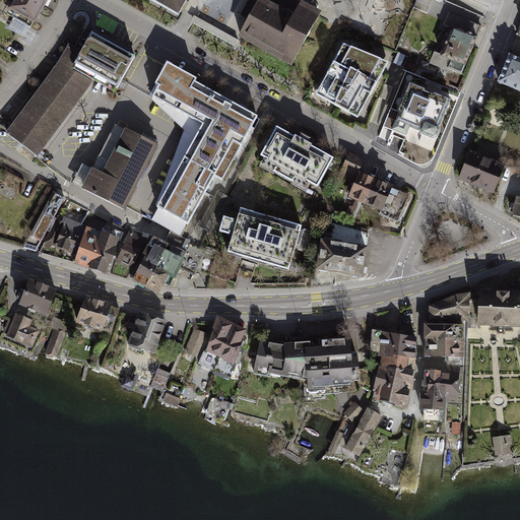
[(49,0),(12,0),(5,12),(33,28),(49,0)]
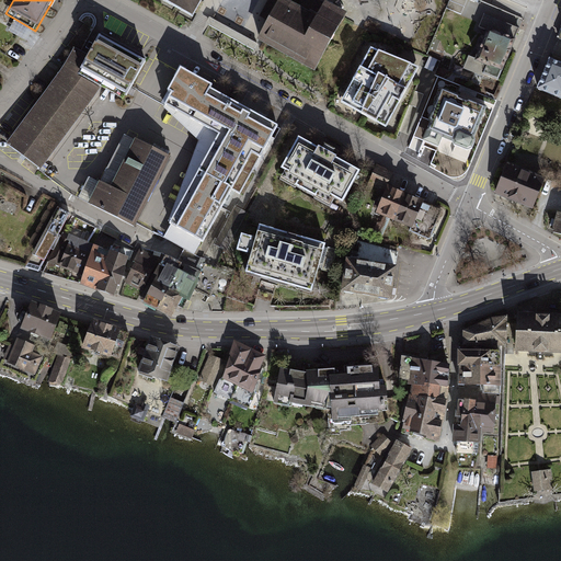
[(162,0),(193,16),(201,0),(162,0)]
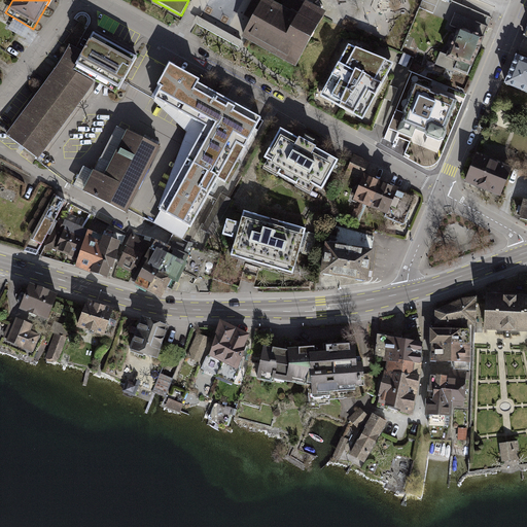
[(267,0),(262,0),(242,38),(294,67),(323,15),(293,0),(284,0),(281,7),(267,0)]
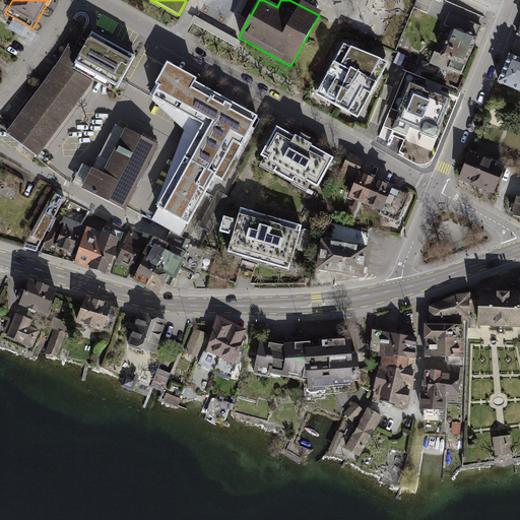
[(430,10),(433,0),(417,0),(416,6),(430,10)]
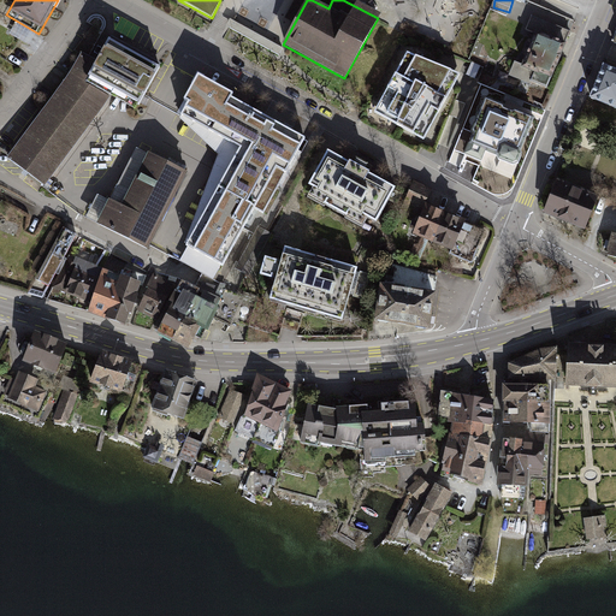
[(568,31),(532,17),(527,29),(538,33),(525,67),(515,64),(511,73),(546,87),(568,31)]
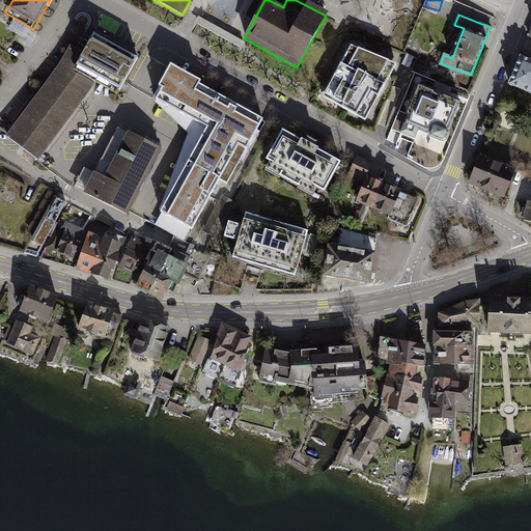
[(239,48),(242,42),(198,18),(196,24),(239,48)]
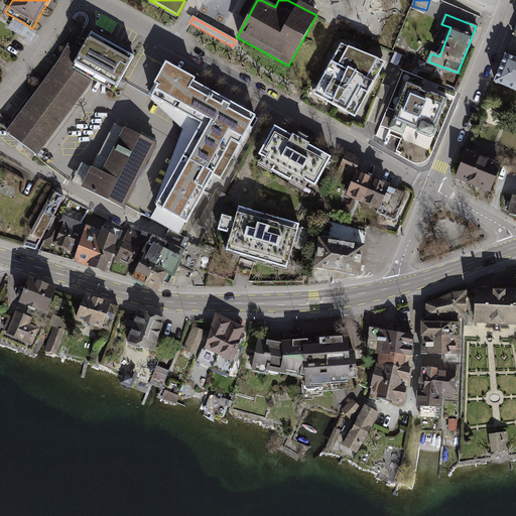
[(135,55),(93,32),(81,55),(72,71),(93,83),(114,94),(135,55)]
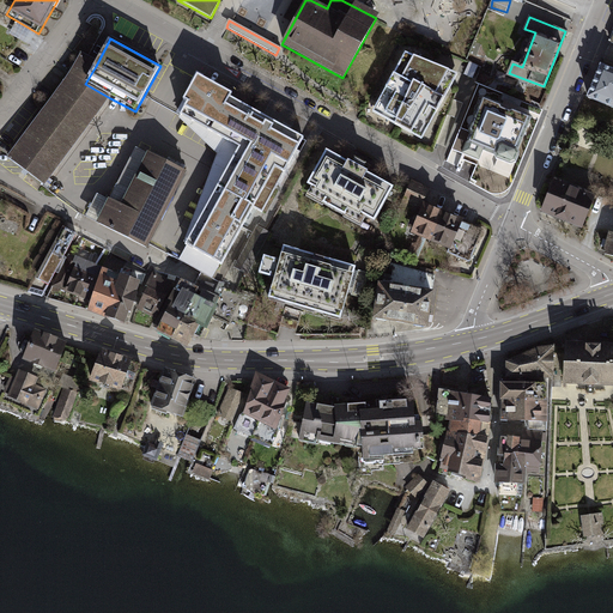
[(462,74),(402,53),(370,115),(425,143),(462,74)]
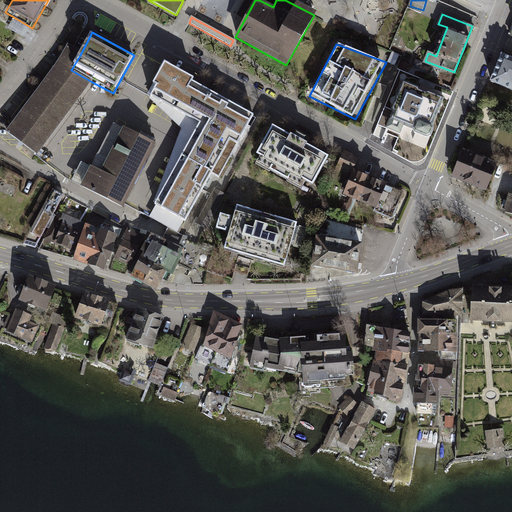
[(71,70),(80,55),(65,47),(57,64),(5,133),(37,156),(92,82),(71,70)]
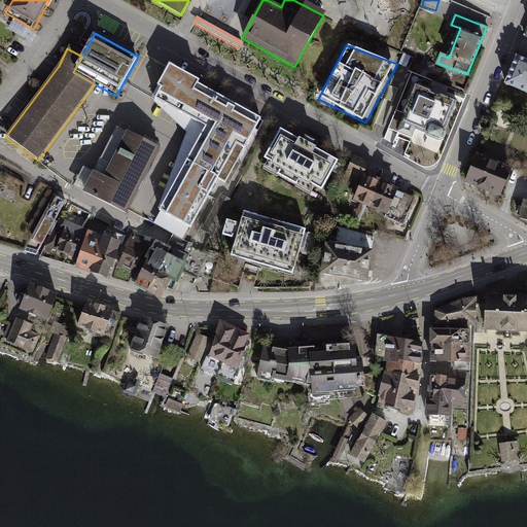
[(526,59),(520,57),(508,85),(526,93),(526,59)]
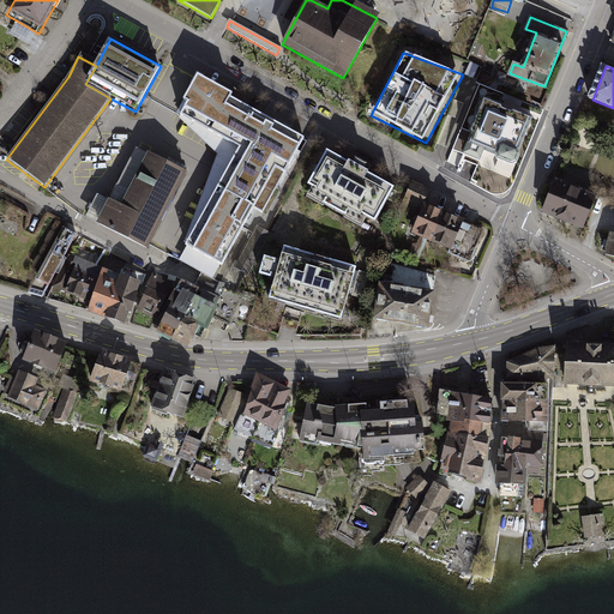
[(236,95),(192,71),(173,104),(218,128),(236,95)]
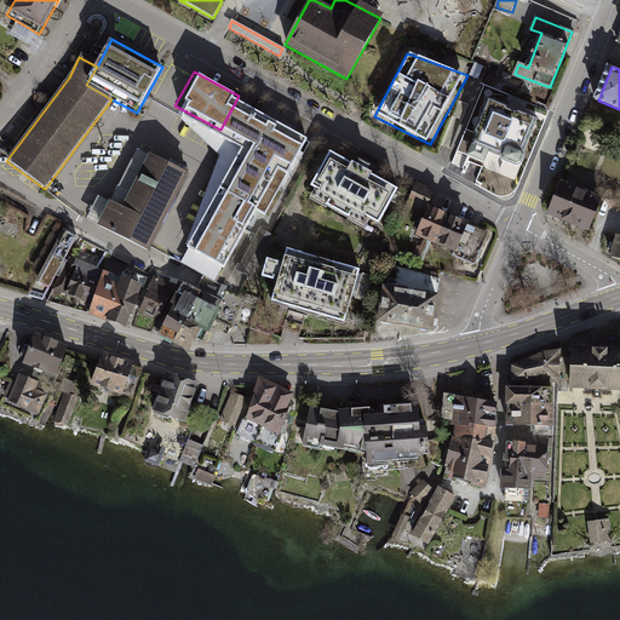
[(281,119),(239,96),(220,130),(239,139),(263,153),(281,119)]
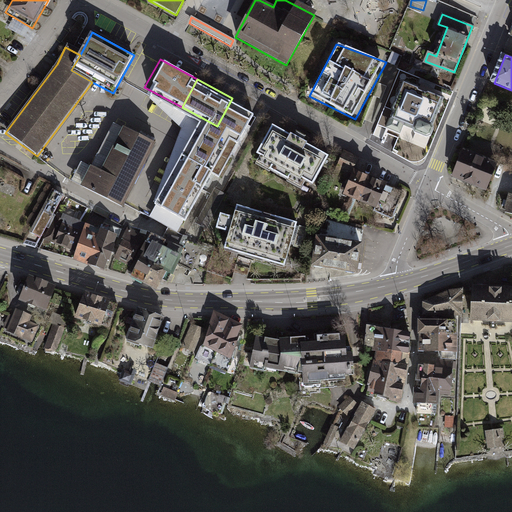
[(426,90),(404,80),(400,89),(380,136),(402,146),(417,112),(436,121),(446,98),(426,90)]
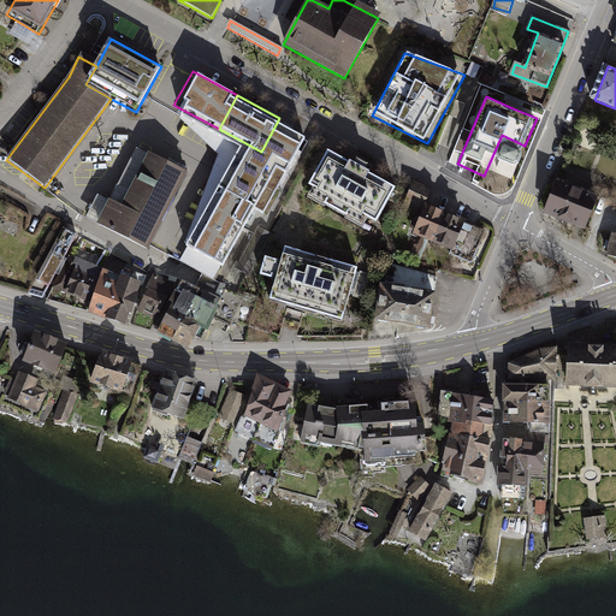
[(317,138),(279,118),(261,152),(290,167),(298,172),(317,138)]
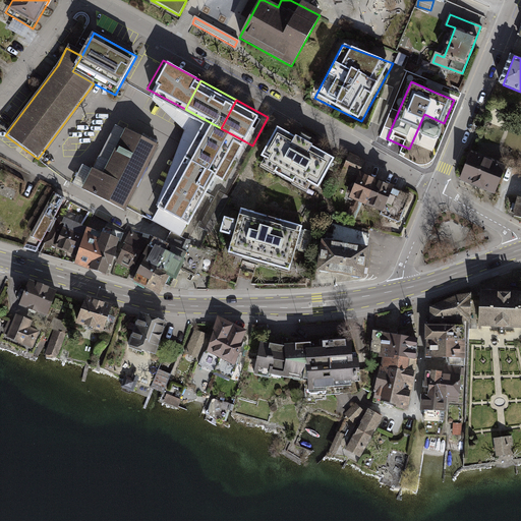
[(221,186),(245,141),(221,128),(200,117),(176,162),(221,186)]
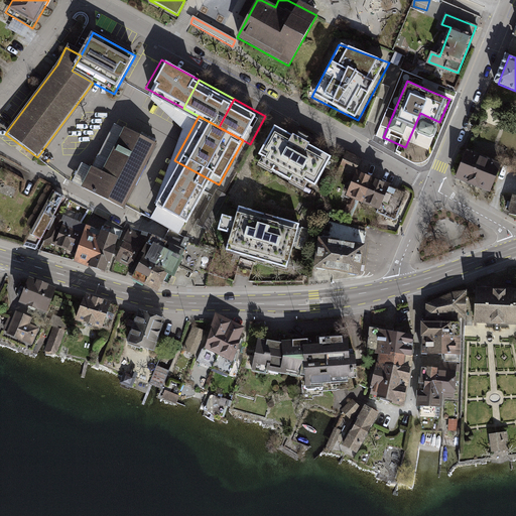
[(156,145),(123,128),(100,172),(90,167),(80,187),(123,210),(156,145)]
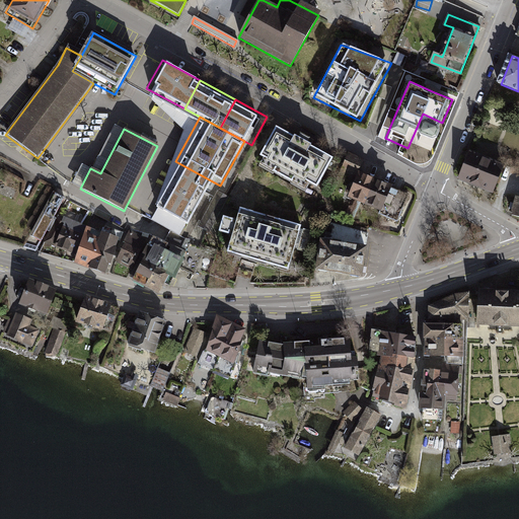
[(332,160),(276,129),(261,157),(265,159),(261,166),(305,192),(310,183),(317,188),(332,160)]
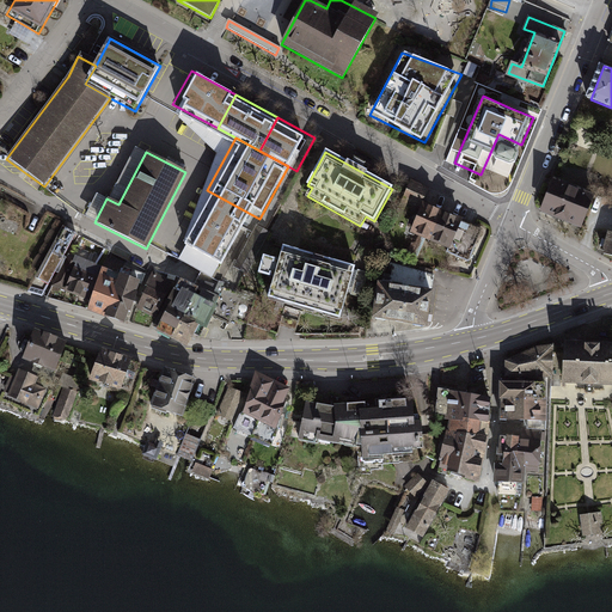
[(398,208),(416,216),(429,189),(410,181),(398,208)]
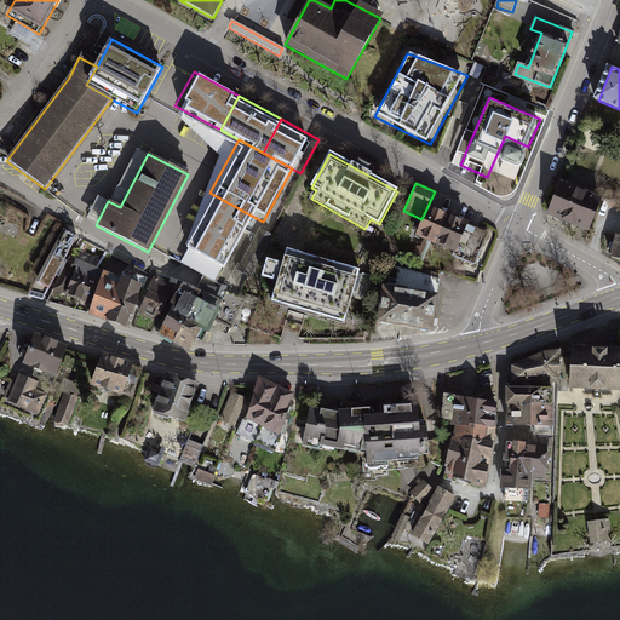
[(602,199),(560,183),(546,217),(589,233),(602,199)]
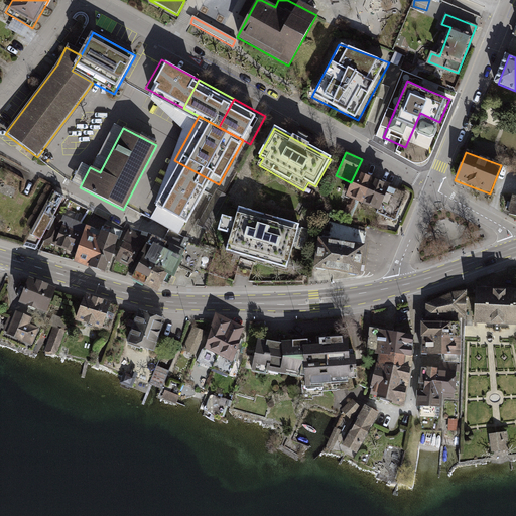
[(74,177),(81,181),(90,162),(83,159),(74,177)]
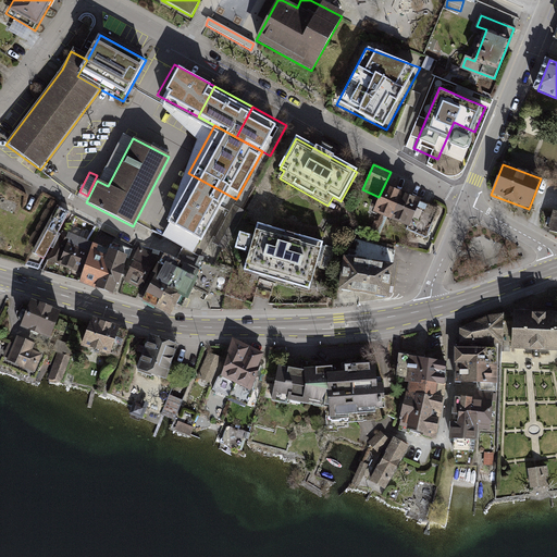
[(207,252),(236,199),(188,173),(160,226),(207,252)]
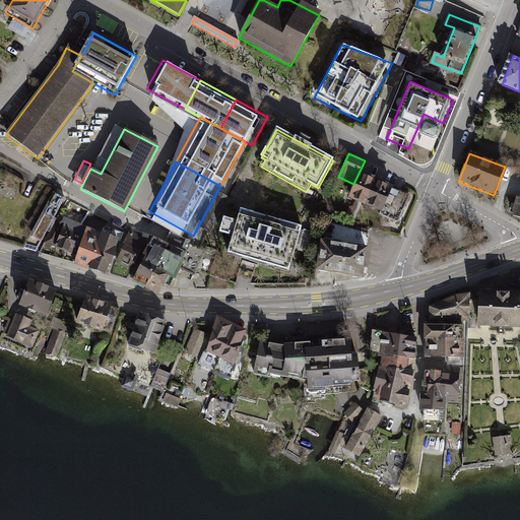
[(361,175),(350,200),(367,207),(377,182),(361,175)]
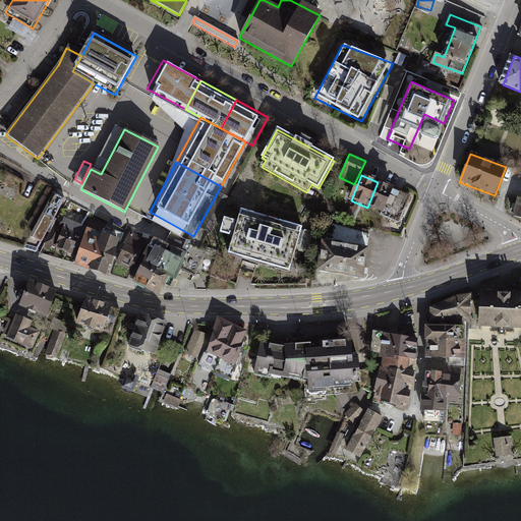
[(410,195),(378,182),(367,208),(382,213),(381,216),(399,223),(410,195)]
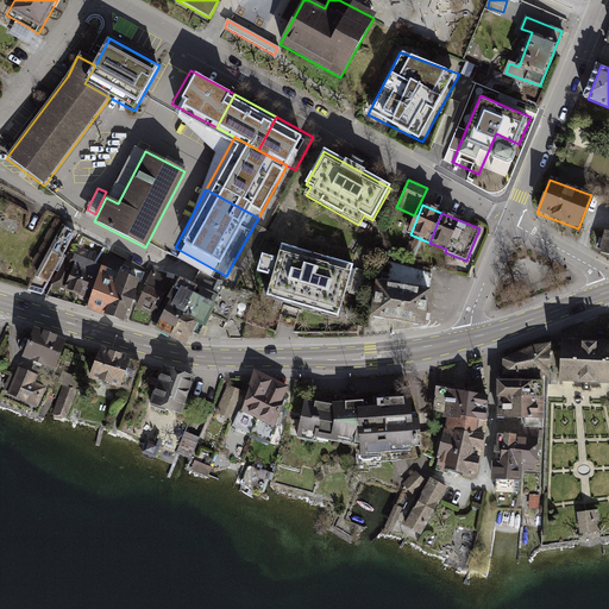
[(60,227),(30,286),(45,294),(49,288),(67,252),(76,236),(60,227)]
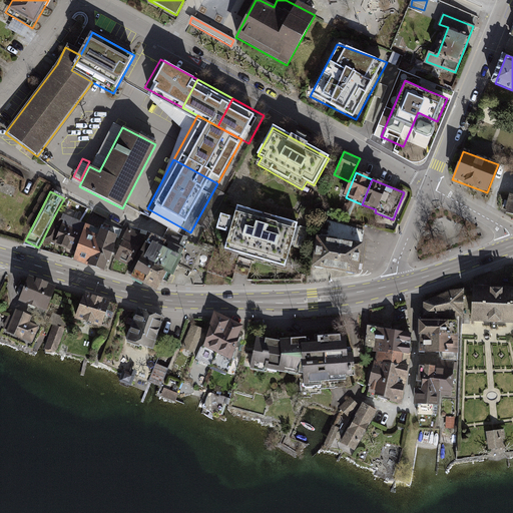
[(512,196),(510,195),(504,214),(512,216),(512,196)]
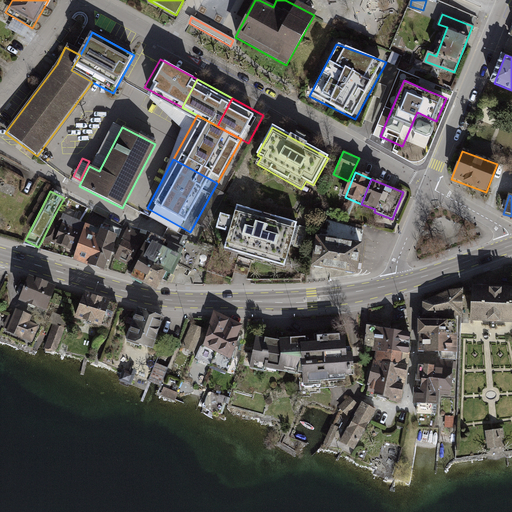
[(297,224),(237,207),(234,218),(220,214),(216,230),(229,234),(224,250),(285,267),(297,224)]
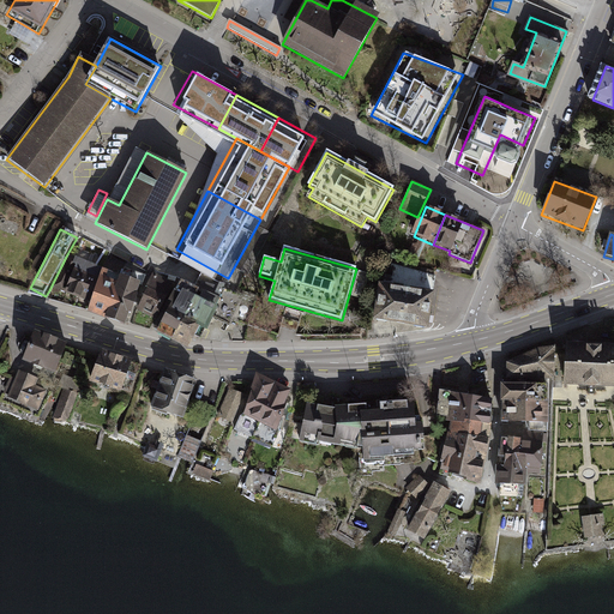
[(103,271),(68,256),(52,288),(90,302),(101,276),(103,271)]
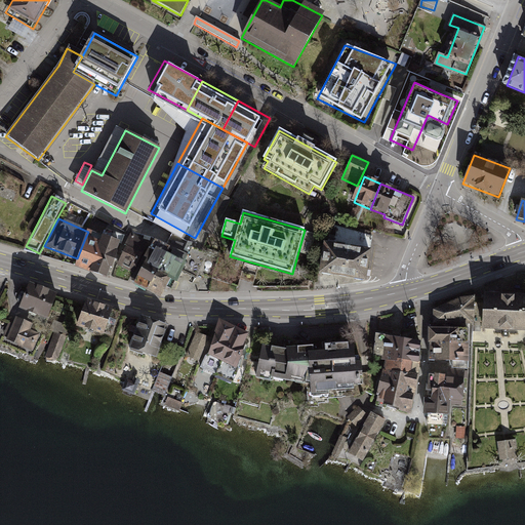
[(89,273),(101,241),(86,236),(77,258),(74,268),(89,273)]
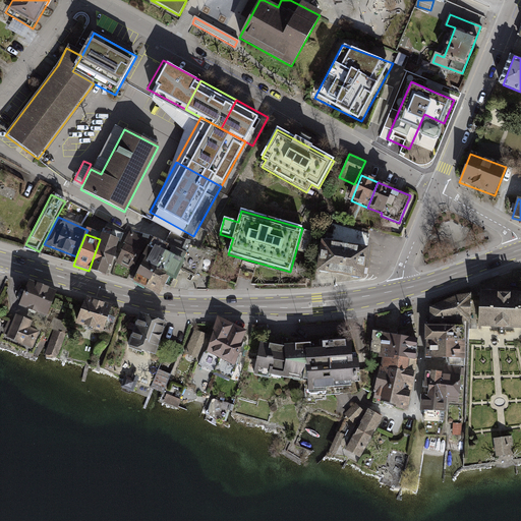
[(100,239),(89,271),(105,277),(118,240),(102,234),(100,239)]
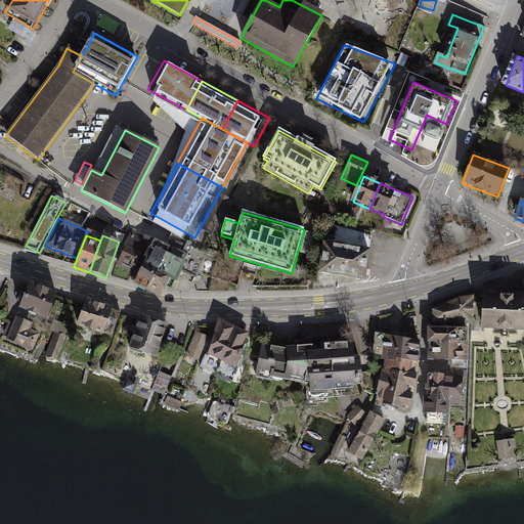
[(130,275),(147,244),(133,236),(116,267),(130,275)]
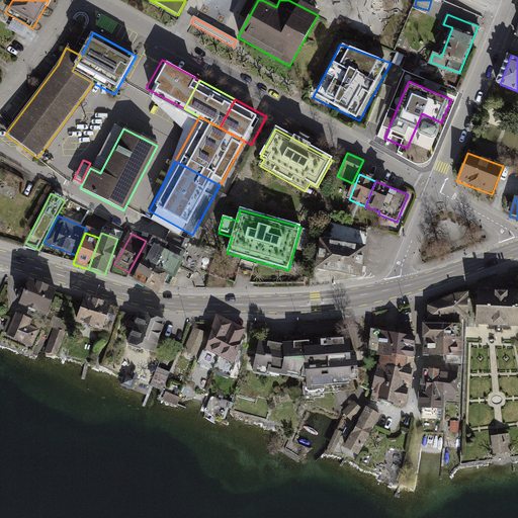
[(158,269),(170,247),(152,238),(139,260),(158,269)]
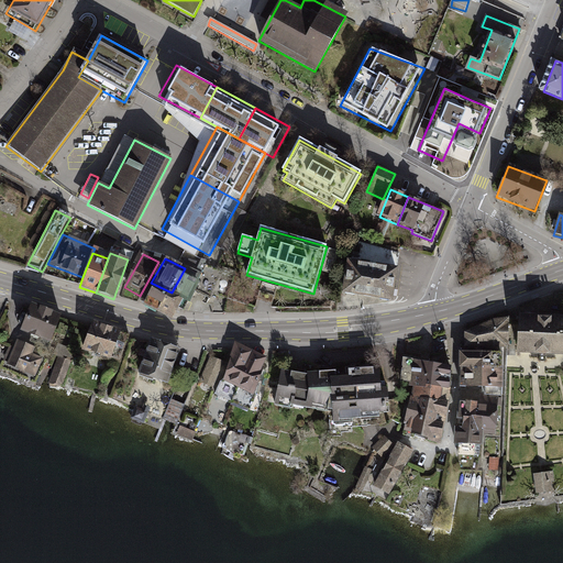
[(396,268),(349,261),(343,293),(392,301),(396,268)]
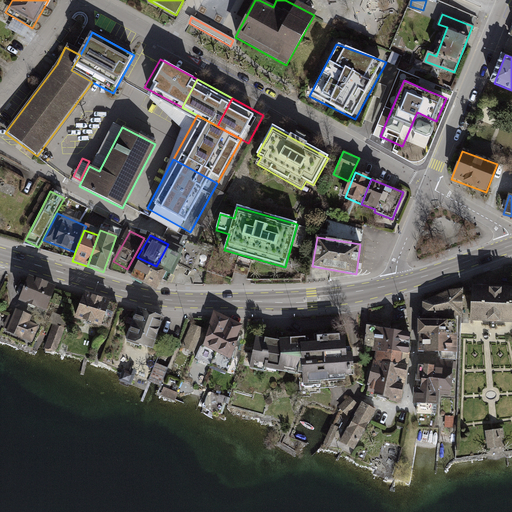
[(156,266),(154,269),(168,276),(170,277),(177,265),(184,268),(192,271),(198,256),(169,243),(168,244),(156,266)]
